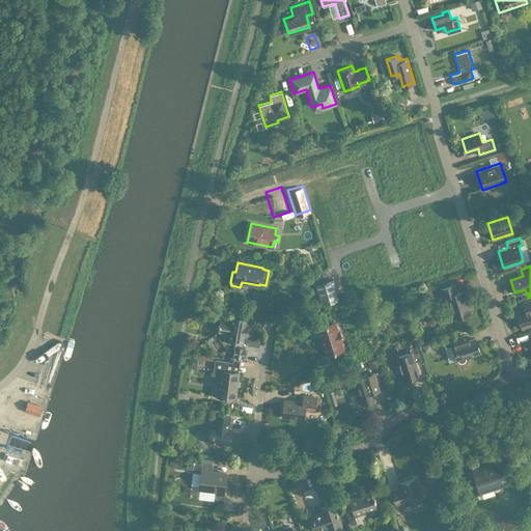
[(453,317),(470,312),(467,303),(466,303),(465,299),(463,290),(456,292),(453,285),(454,284),(440,288),(446,305),(448,306),(449,306),(453,317)]
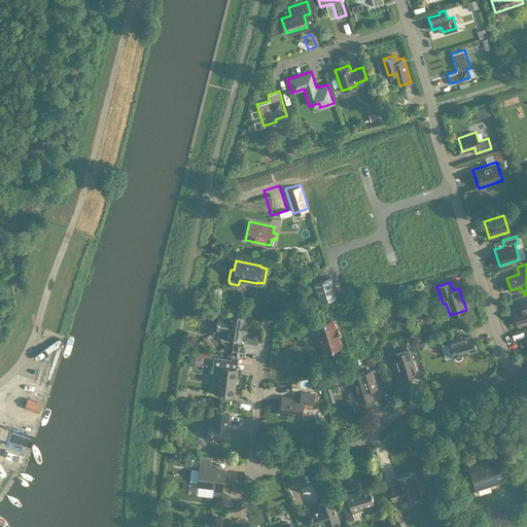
[(526,296),(524,297),(526,305),(513,309),(519,328),(519,327),(518,324),(526,321),(526,296)]
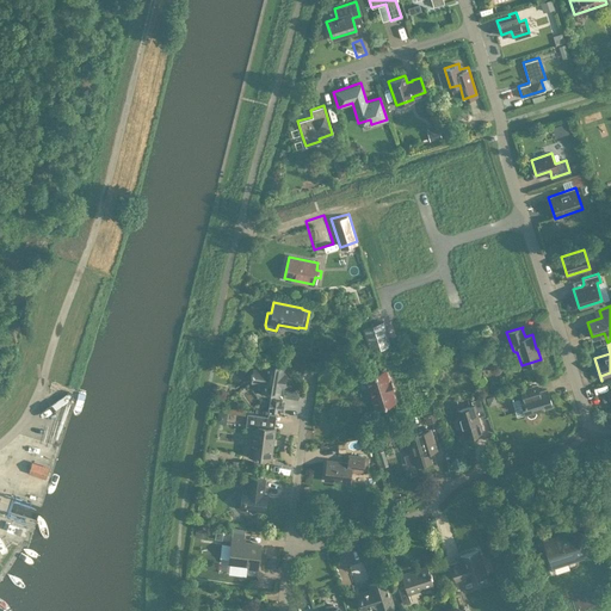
[(281,394),(282,387),(284,387),(287,372),(284,372),(285,364),(264,360),(263,369),(251,366),(248,382),(259,383),(258,390),(281,394)]
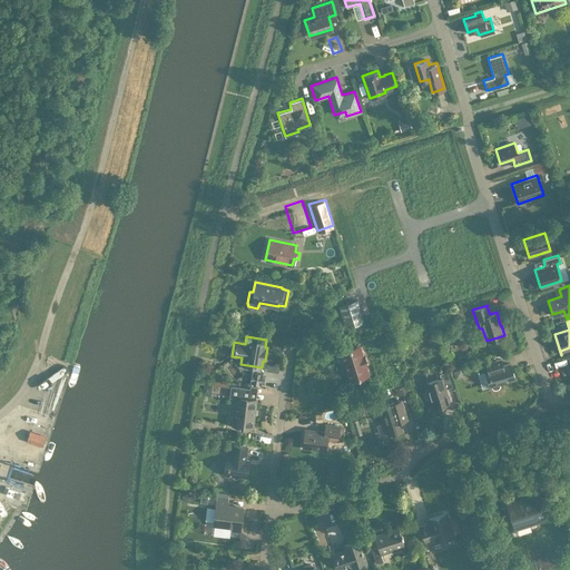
[(366,364),(363,355),(361,356),(357,345),(341,351),(350,380),(366,374),(364,365),(366,364)]
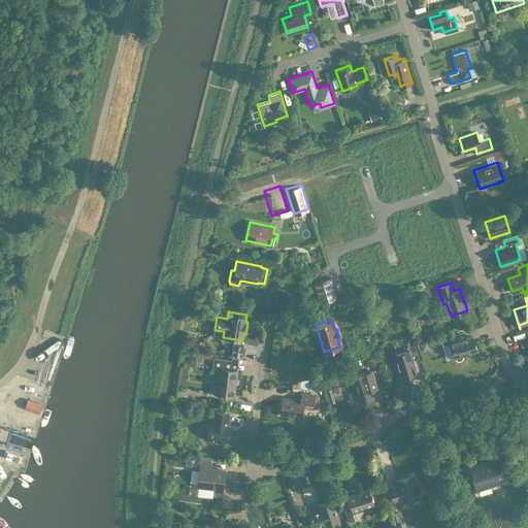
[(455,357),(456,359),(458,360),(461,359),(462,357),(462,355),(476,350),(472,335),(466,337),(464,331),(440,338),(447,359),(455,357)]
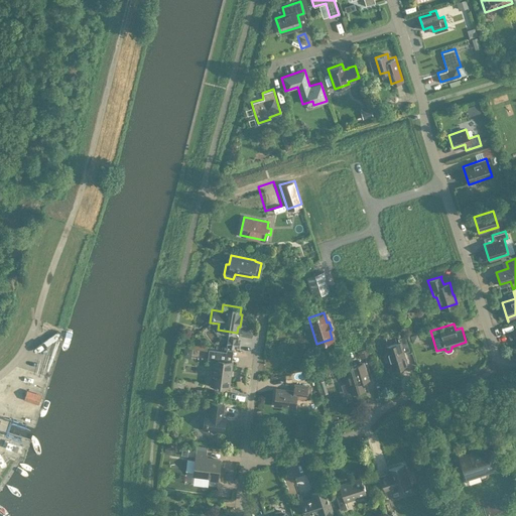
[(236,348),(237,338),(227,336),(225,347),(236,348)]
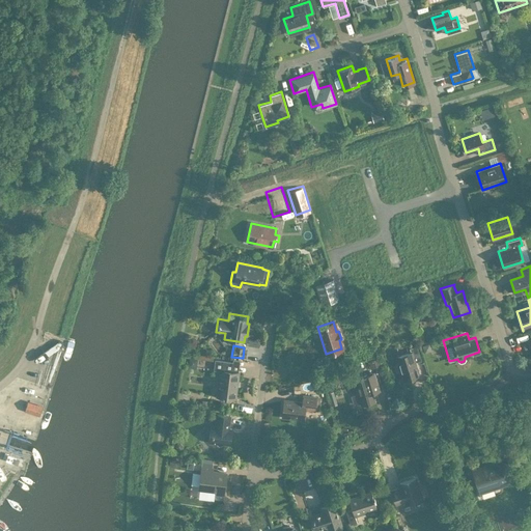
[(411,352),(396,356),(398,363),(395,364),(394,366),(396,370),(398,371),(400,370),(403,380),(418,375),(414,361),(420,359),(416,346),(410,348),(411,352)]
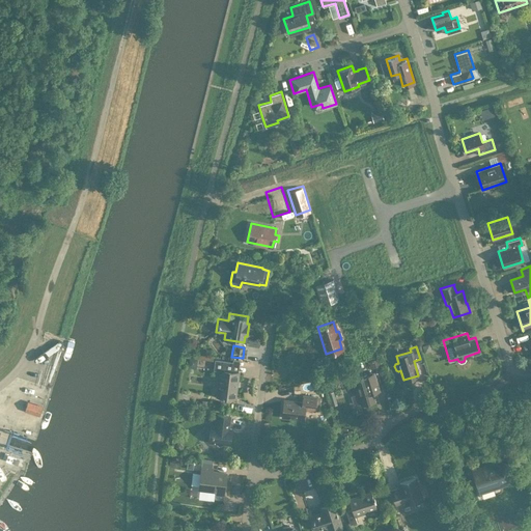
[(215,360),(213,369),(219,370),(216,395),(234,398),(238,371),(231,371),(232,362),(215,360)]
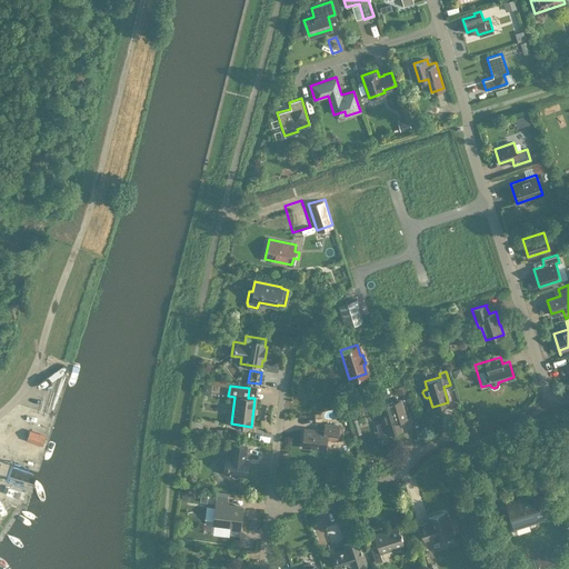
[(399,421),(406,419),(400,399),(392,401),(378,406),(383,421),(378,423),(377,426),(378,431),(381,433),(386,431),(387,433),(401,429),(399,421)]
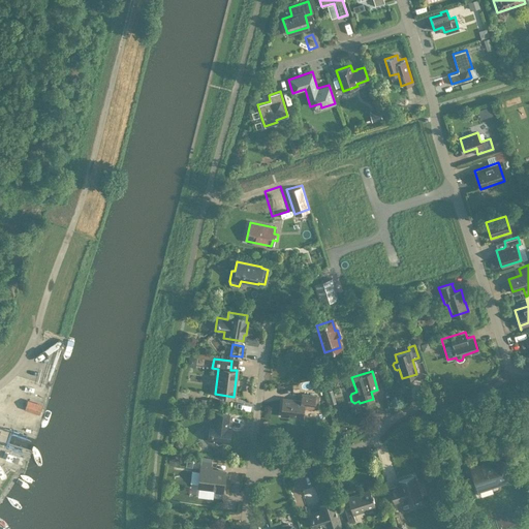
[(20,394),(17,405),(31,409),(34,398),(20,394)]
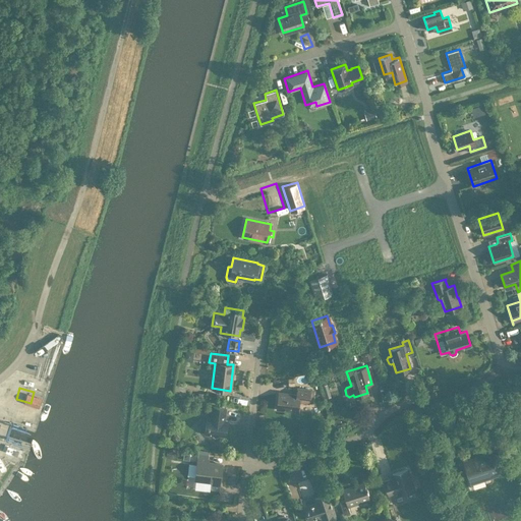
[(296,395),(279,393),(277,408),(297,410),(298,403),(300,401),(308,402),(309,389),(297,388),(296,395)]
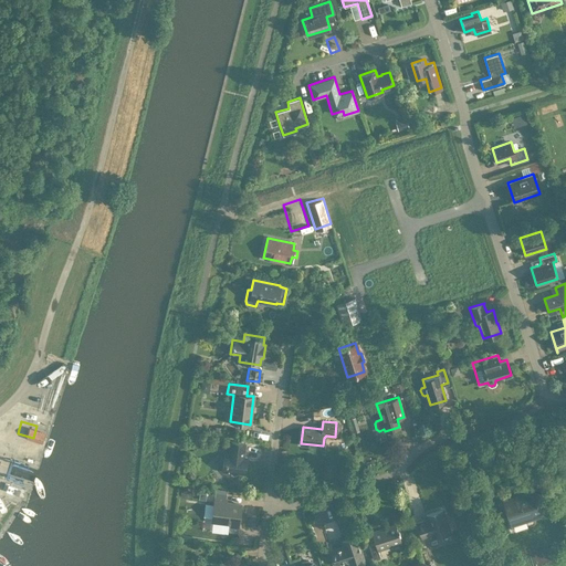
[(244,473),(247,457),(243,457),(244,442),(230,441),(229,454),(224,454),(222,470),(230,471),(233,475),(237,472),(244,473)]
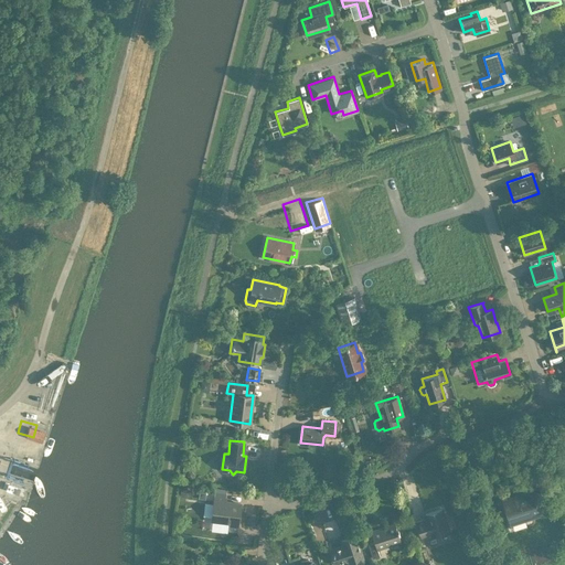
[(524,520),(542,514),(533,488),(501,499),(510,524),(512,524),(513,529),(525,524),(524,520)]
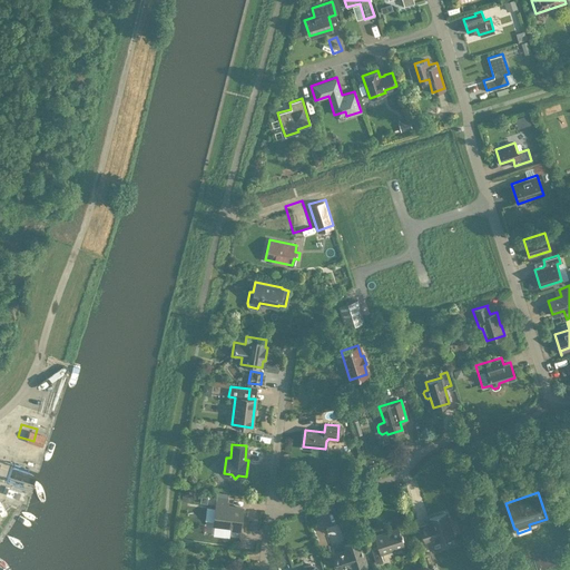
[(239,532),(243,508),(242,508),(242,509),(227,507),(227,501),(216,500),(213,524),(214,524),(214,523),(231,526),(231,531),(239,532)]
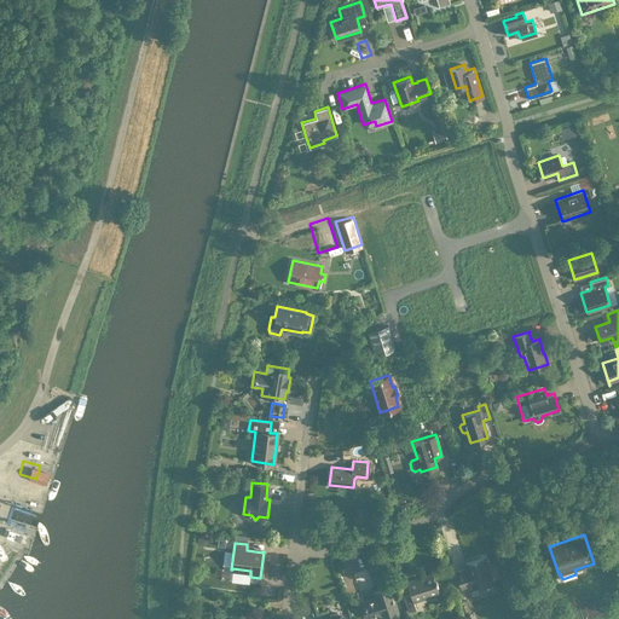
[(467,568),(456,572),(461,588),(472,584),(473,586),(491,580),(490,578),(495,577),(492,571),(487,572),(484,556),(466,562),(467,568)]
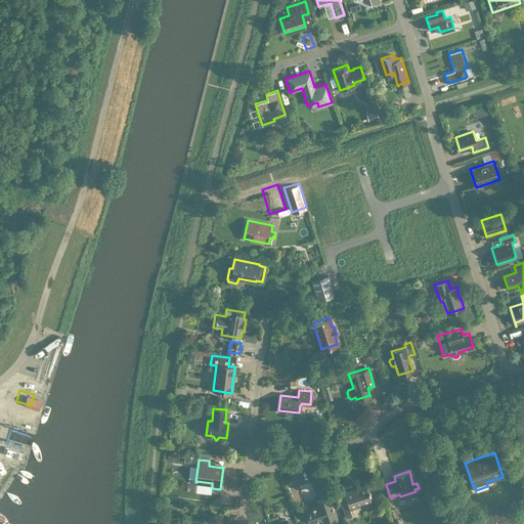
[(296,481),(300,494),(307,492),(304,479),(296,481)]
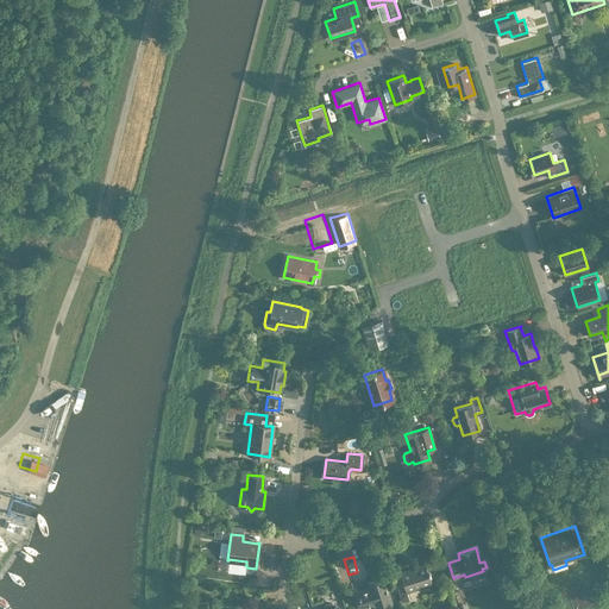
[(403,584),(396,586),(401,601),(409,598),(407,591),(432,583),(428,573),(429,573),(429,570),(427,571),(425,563),(400,571),(403,584)]
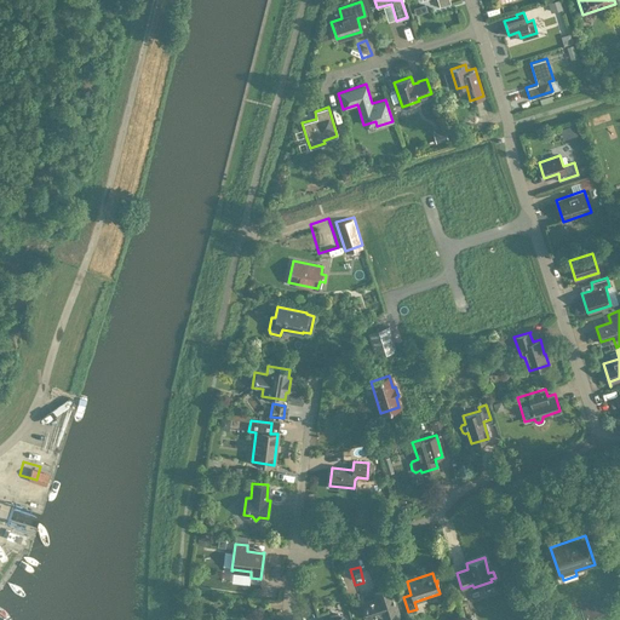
[(374,596),(361,601),(367,619),(380,615),(382,619),(386,619),(401,615),(391,585),(372,591),(374,596)]
